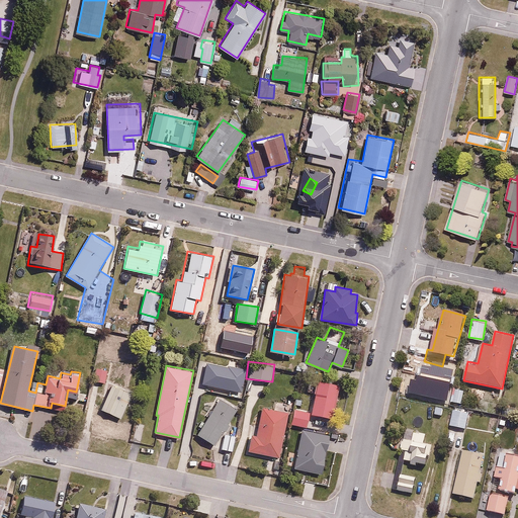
[(106,368),(94,367),(94,381),(106,381),(106,368)]
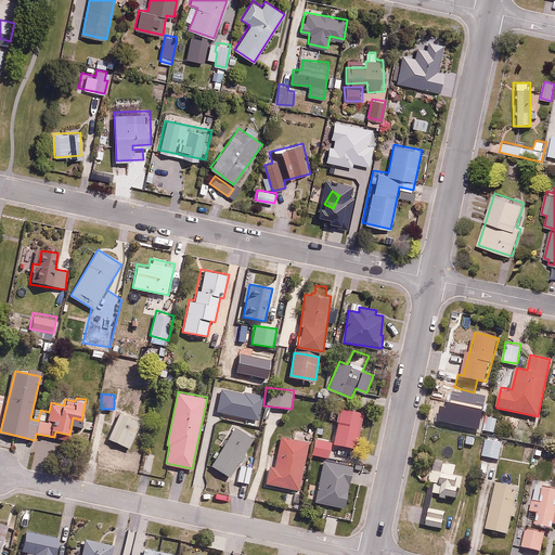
[(363,411),(340,407),(333,443),(357,448),(363,411)]
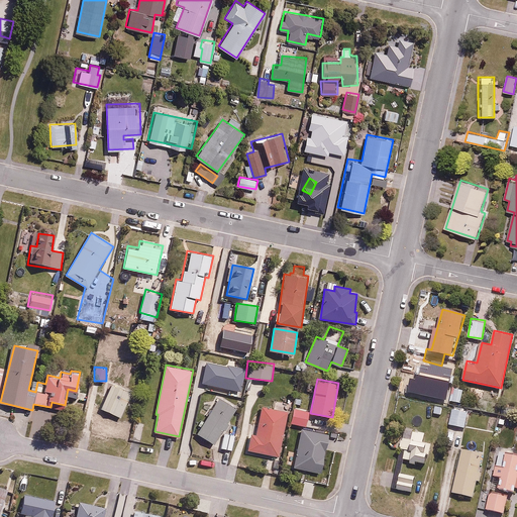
[(131,393),(112,384),(101,407),(120,416),(131,393)]
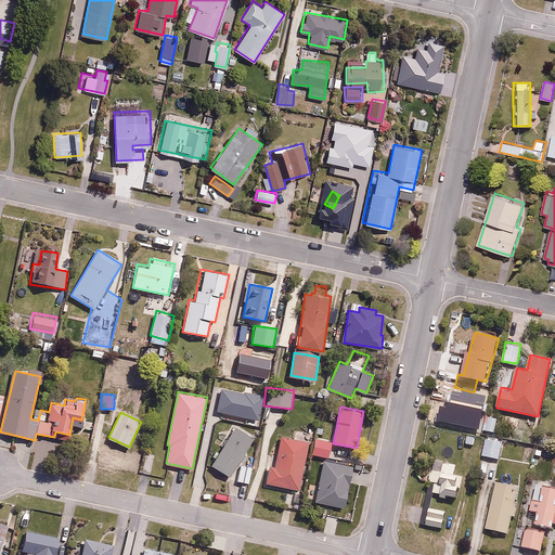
[(497,416),(486,415),(485,430),(495,431),(497,416)]
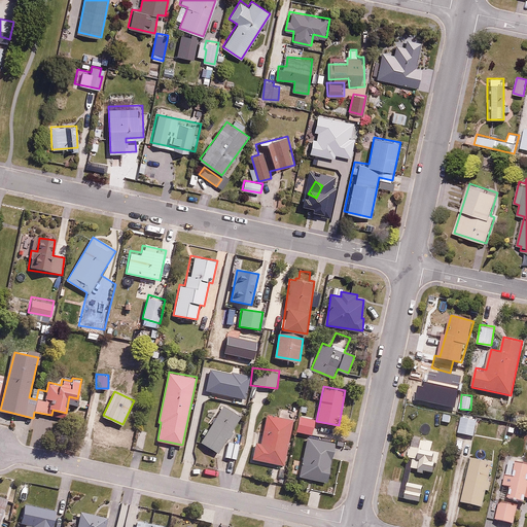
[(230,438),(234,432),(231,431),(241,414),(224,403),(201,442),(217,452),(226,437),(230,438)]
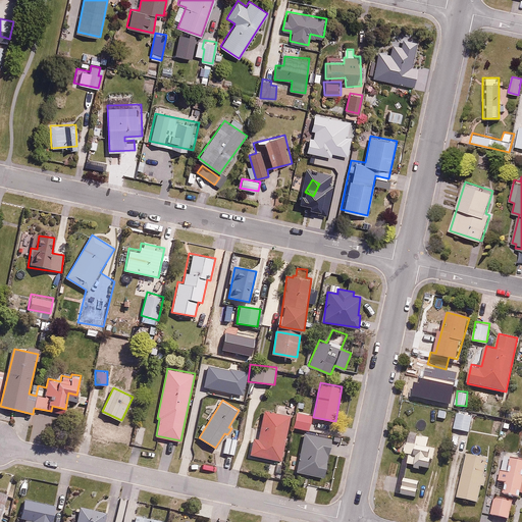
[(448,409),(439,408),(437,417),(447,419),(448,409)]
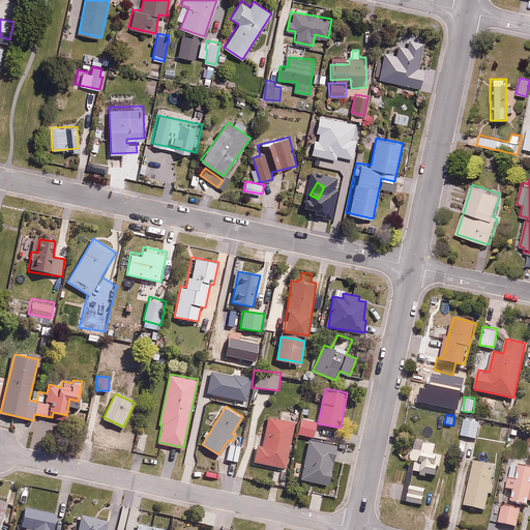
[(480,421),(464,417),(460,434),(476,438),(480,421)]
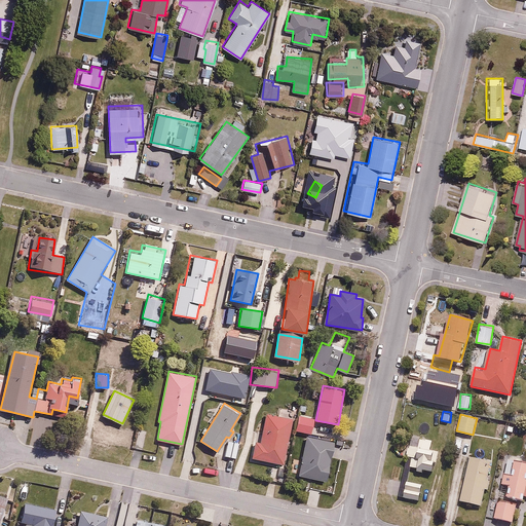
[(255,433),(251,458),(284,463),(291,419),(265,415),(263,434),(255,433)]
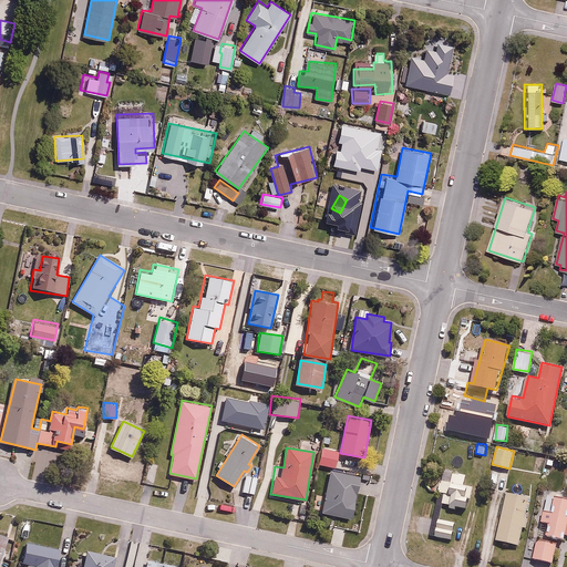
[(338,451),(321,447),(319,463),(336,466),(338,451)]
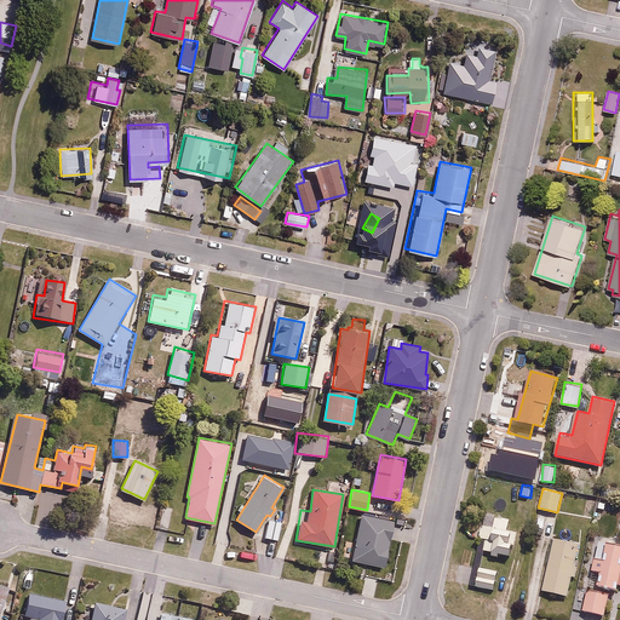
[(395,520),(362,514),(354,561),(386,567),(395,520)]
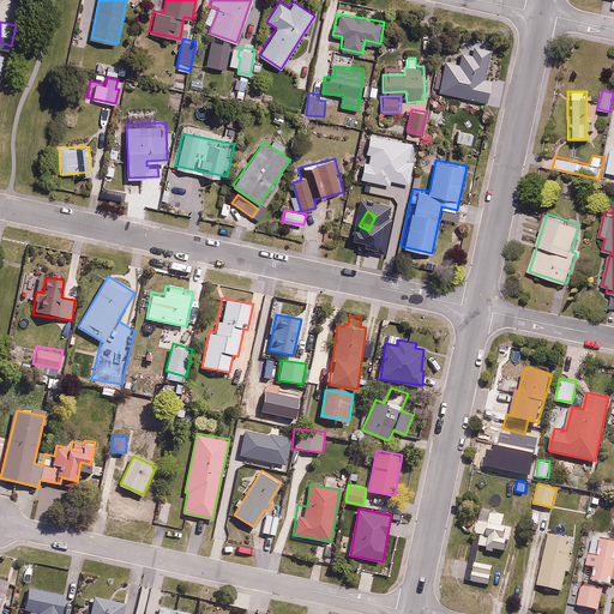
[(481,533),(479,546),(497,549),(498,541),(509,542),(512,525),(501,523),(504,513),(491,510),(488,521),(479,518),(475,531),(481,533)]
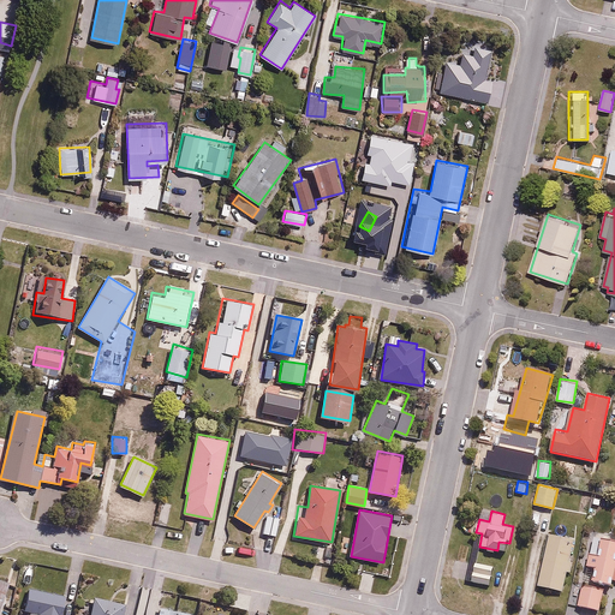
[(279,519),(267,515),(263,532),(275,535),(279,519)]
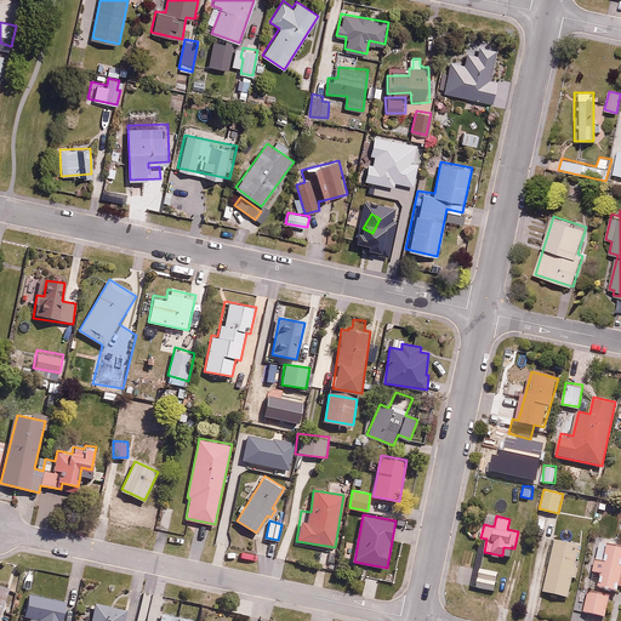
[(576,576),(579,567),(575,567),(582,545),(557,537),(542,590),(567,597),(573,575),(576,576)]
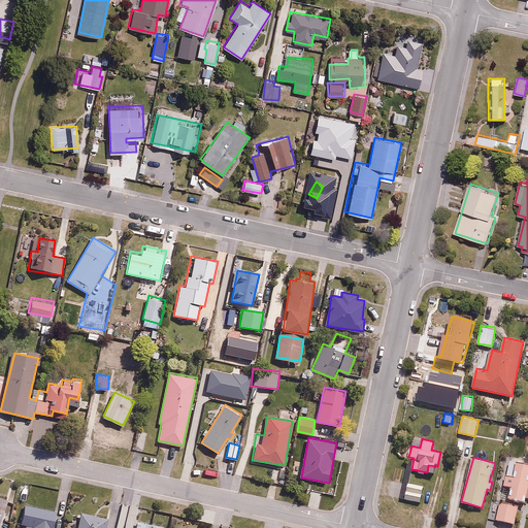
[(513,487),(509,499),(525,502),(527,496),(527,463),(518,462),(515,476),(507,475),(505,485),(513,487)]
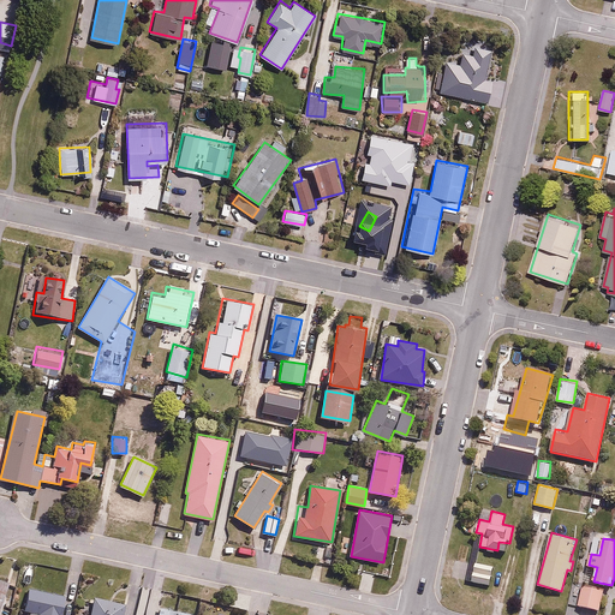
[(24,610),(39,613),(37,614),(59,614),(64,592),(29,585),(24,610)]
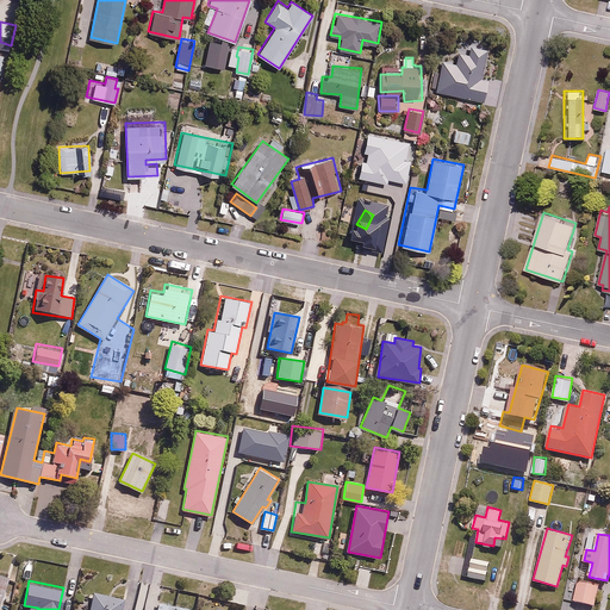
[(598,586),(577,582),(573,601),(595,605),(598,586)]
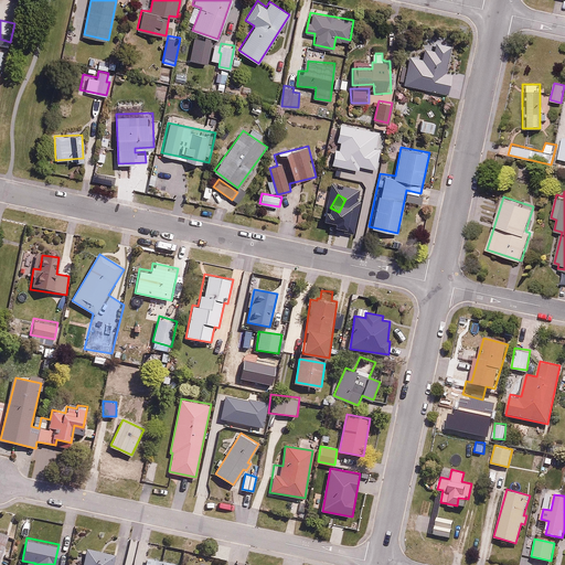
[(113,564),(116,555),(85,548),(81,564),(113,564)]
